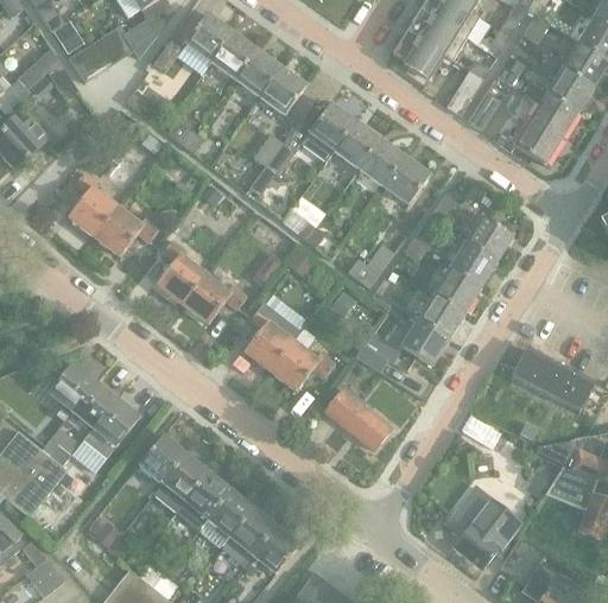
[(16,0),(5,7),(11,17),(25,7),(20,0),(16,0)]
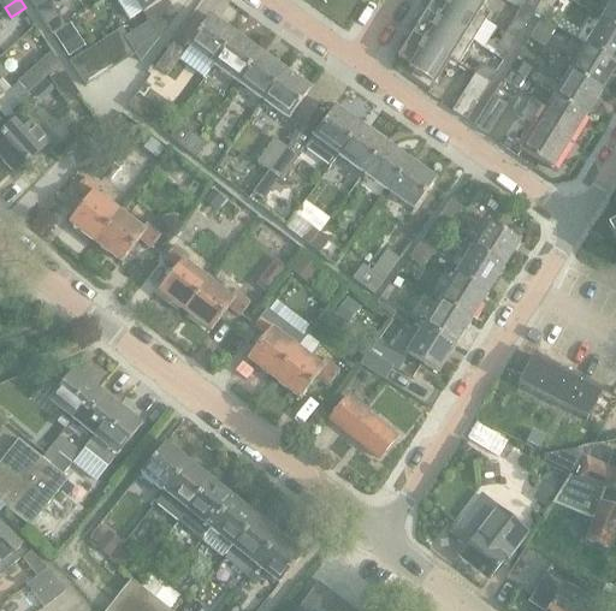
[(137,0),(143,10),(144,10),(149,18),(158,30),(158,31),(160,35),(177,12),(170,0),(137,0)]
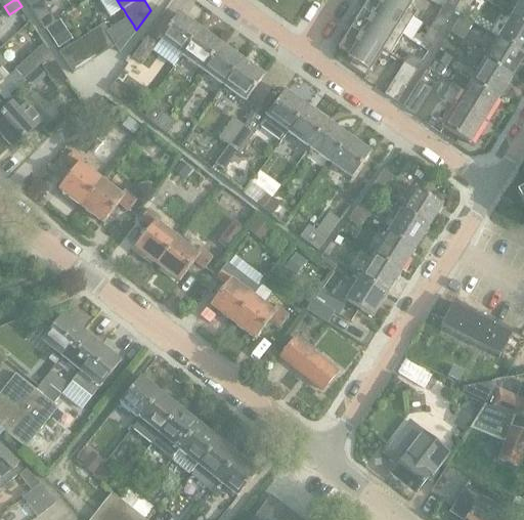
[(361,5),(361,6),(360,7),(401,33),(413,13),(406,9),(391,0),(366,0),(362,6),(361,5)]
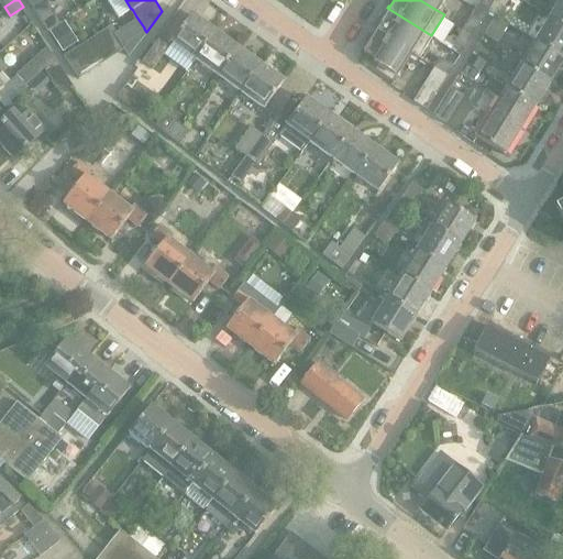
[(420,0),(437,10),(443,0),(420,0)]
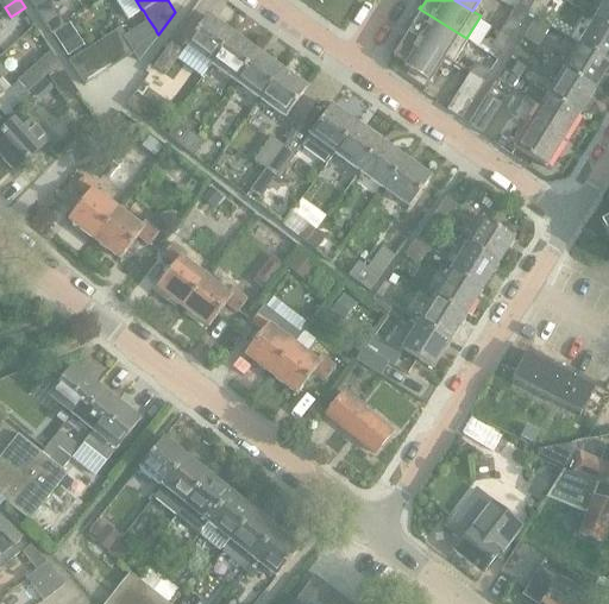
[(533,0),(527,10),(535,14),(538,16),(547,0),(533,0)]
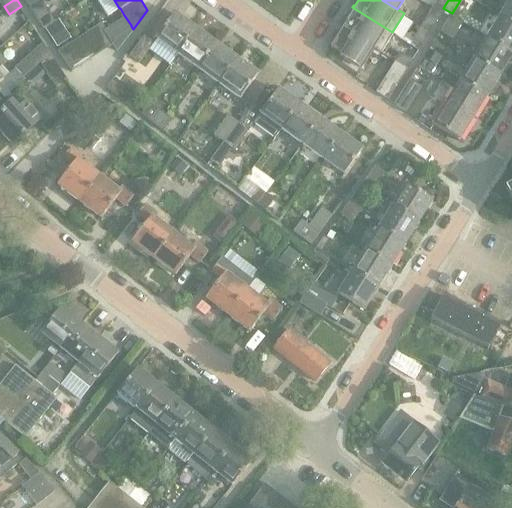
[(508,0),(500,13),(511,20),(511,0),(508,0)]
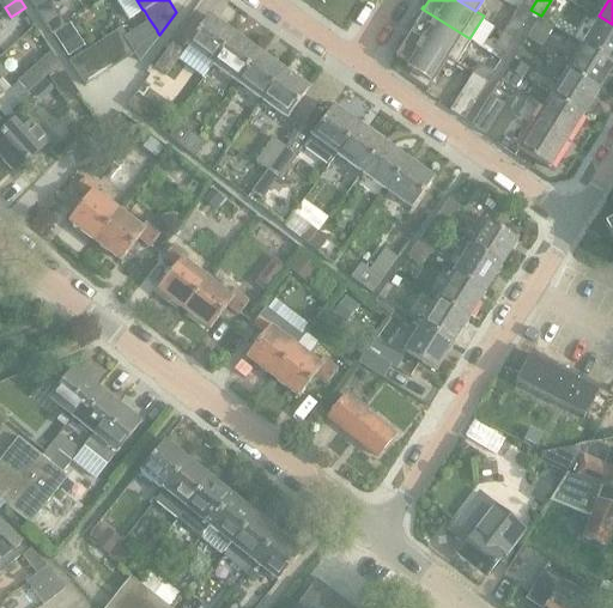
[(410,29),(408,29),(407,30),(448,55),(456,61),(469,38),(422,8),(411,18),(412,19),(413,18),(416,20),(411,30),(410,29)]
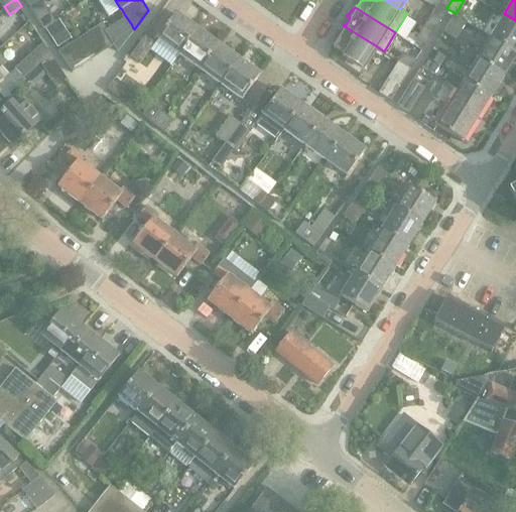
[(38,18),(43,26),(55,18),(49,10),(38,18)]
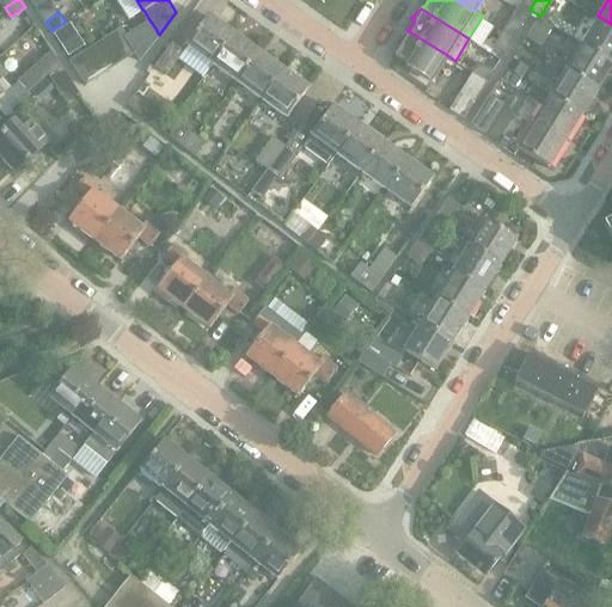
[(187,42),(213,61),(233,31),(208,13),(187,42)]
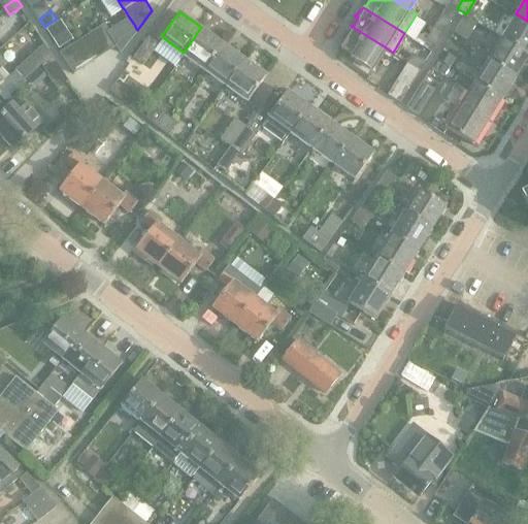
[(476,21),(466,13),(464,12),(459,22),(471,29),(476,21)]
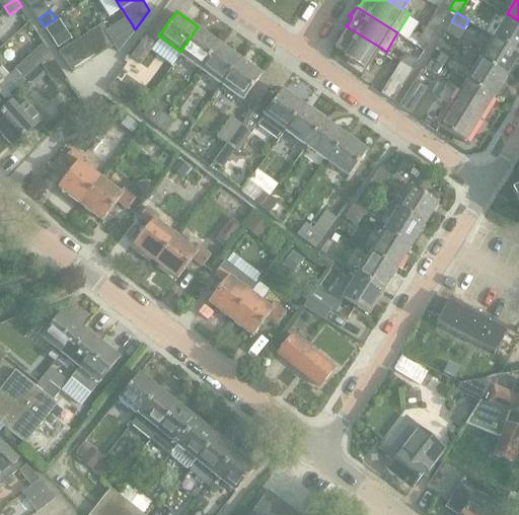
[(434,13),(427,24),(435,30),(443,18),(434,13)]
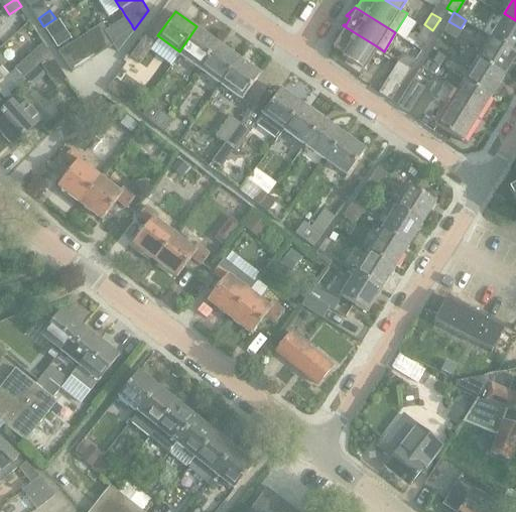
[(515,20),(504,13),(491,35),(515,50),(515,20)]
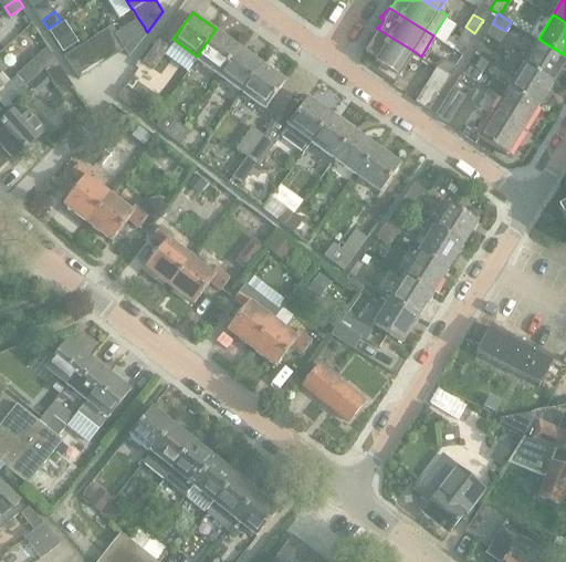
[(145,28),(137,17),(114,31),(122,43),(145,29),(145,28)]
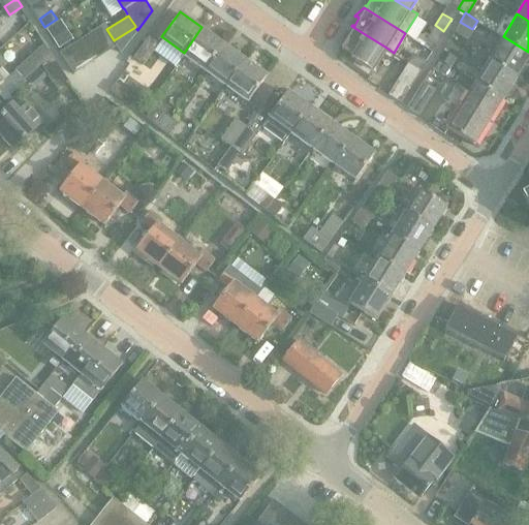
[(59,19),(47,27),(59,45),(71,37),(59,19)]
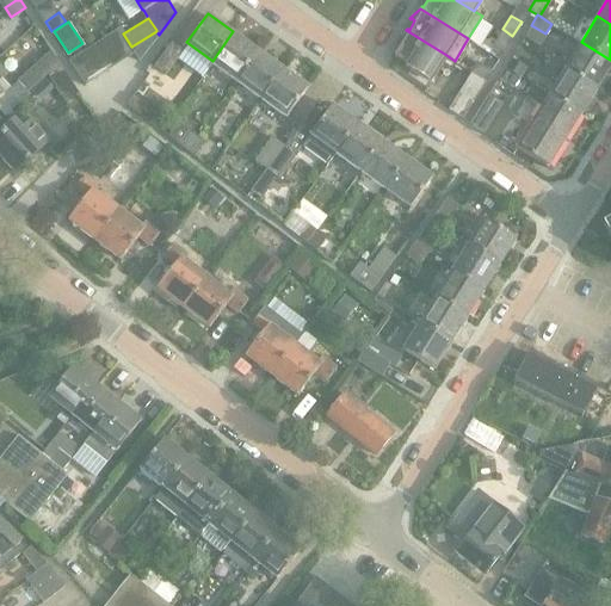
[(121,60),(133,53),(117,28),(105,36),(121,60)]
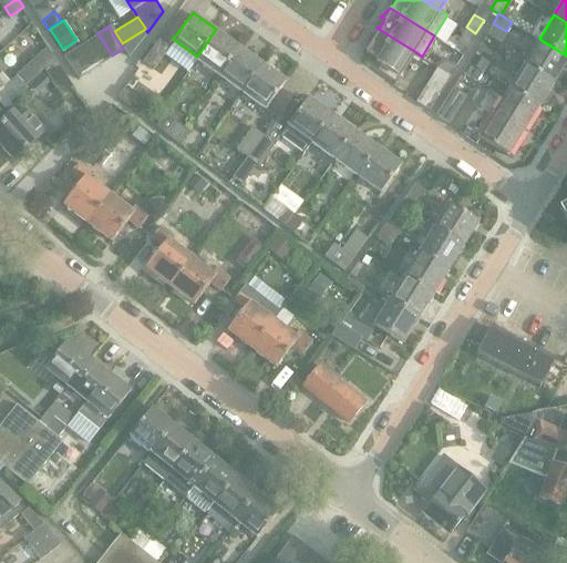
[(475,33),(466,27),(459,40),(467,45),(475,33)]
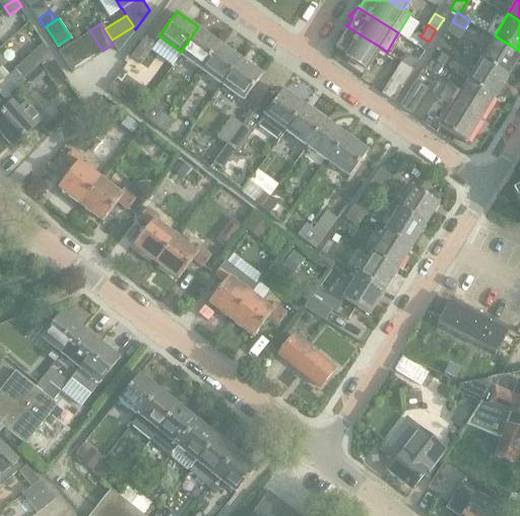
[(341,37),(336,45),(335,46),(346,53),(346,54),(345,54),(344,55),(348,57),(347,60),(346,60),(346,61),(364,73),(364,72),(363,71),(366,67),(367,68),(380,47),(345,25),(337,34),(337,35),(339,34),(341,37)]
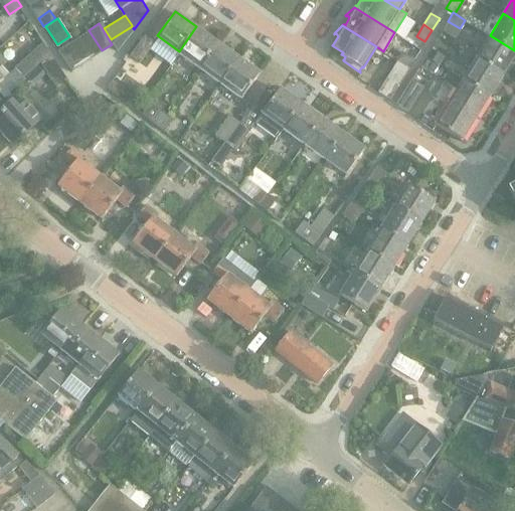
[(196,26),(179,51),(199,66),(217,41),(196,26)]
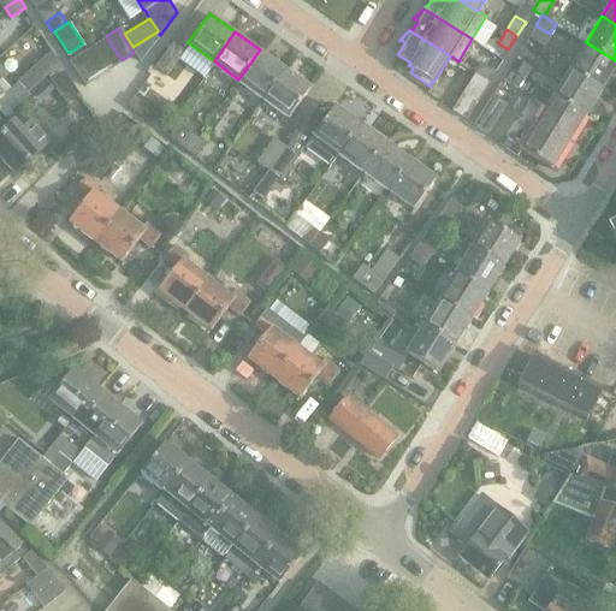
[(110,67),(122,60),(106,36),(94,43),(110,67)]
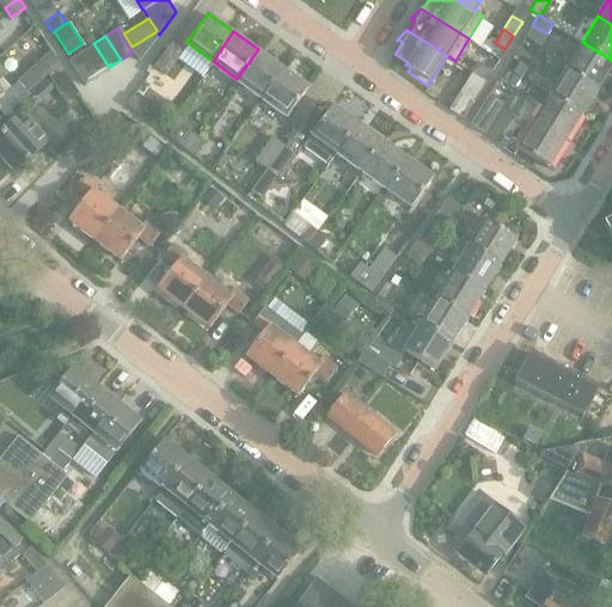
[(172,40),(154,63),(166,72),(184,48),(172,40)]
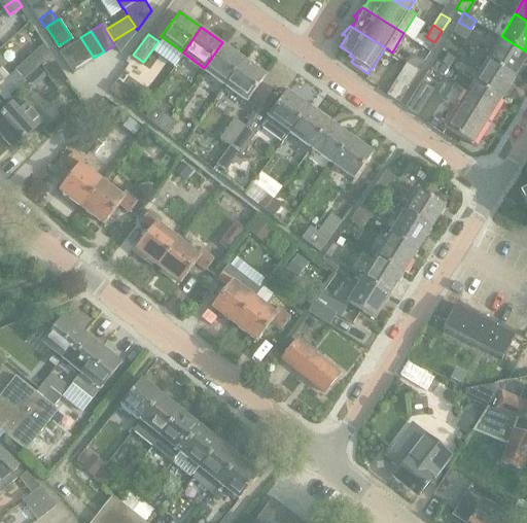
[(526,51),(501,36),(488,59),(515,75),(526,54),(526,51)]
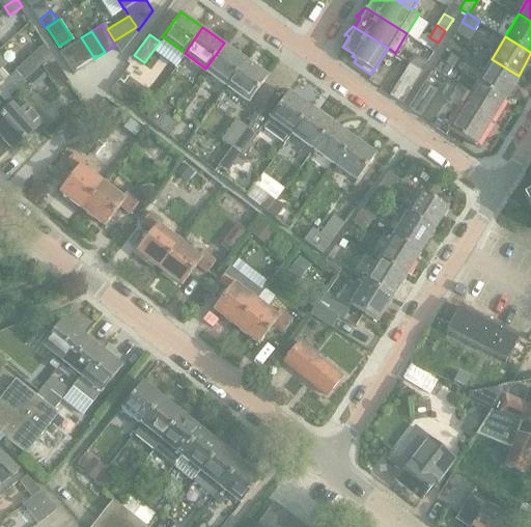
[(84,65),(94,58),(81,37),(71,44),(84,65)]
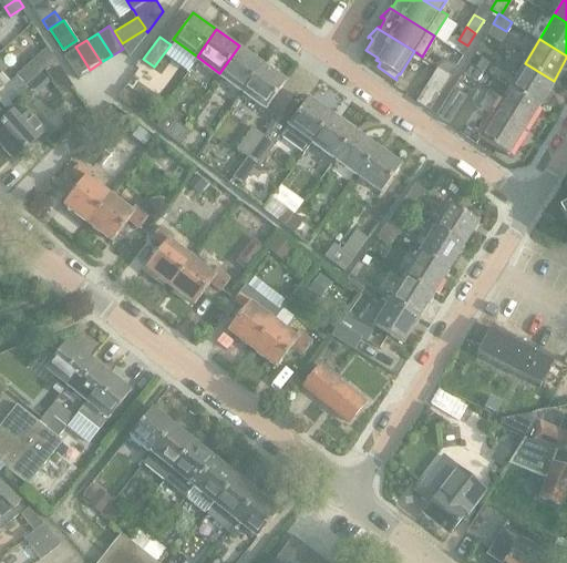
[(26,83),(44,67),(57,58),(48,44),(16,72),(26,83)]
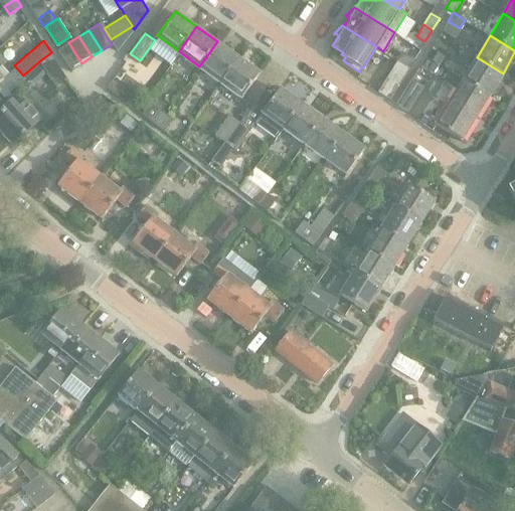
[(217,41),(199,66),(220,80),(238,56),(217,41)]
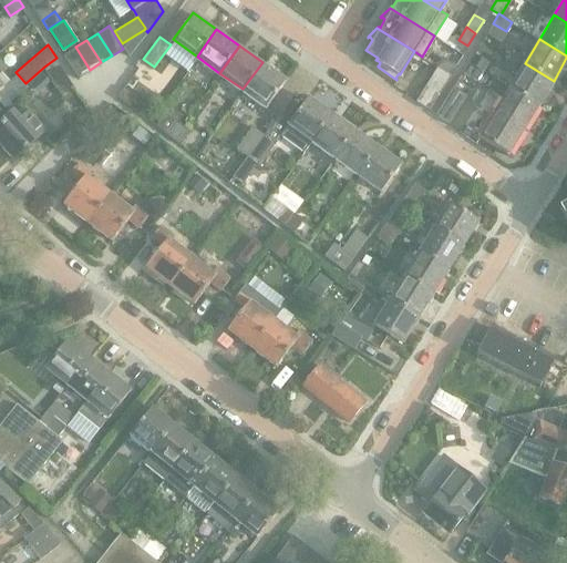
[(79,77),(90,70),(75,47),(64,54),(79,77)]
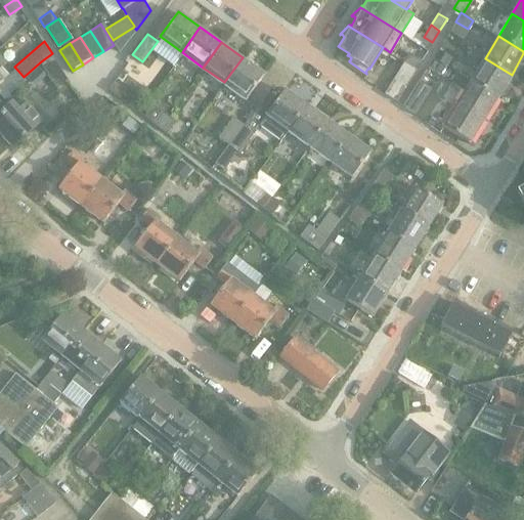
[(438,49),(433,57),(445,65),(450,56),(438,49)]
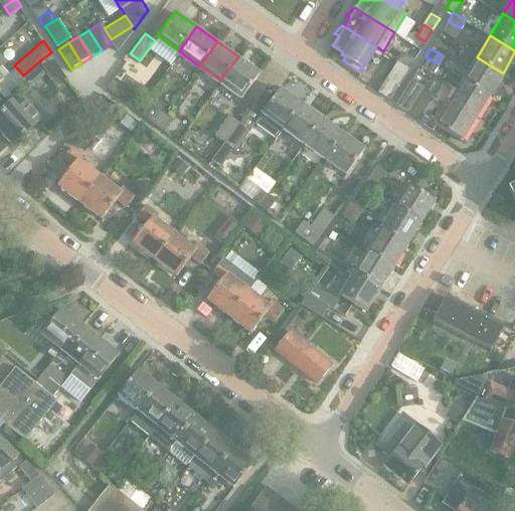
[(471,66),(463,78),(489,95),(503,73),(477,57),(463,48),(457,58),(471,66)]
